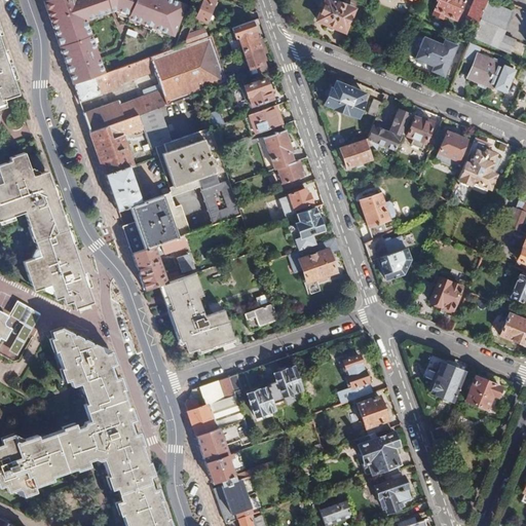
[(66,0),(46,7),(49,15),(53,25),(121,0),(66,0)]
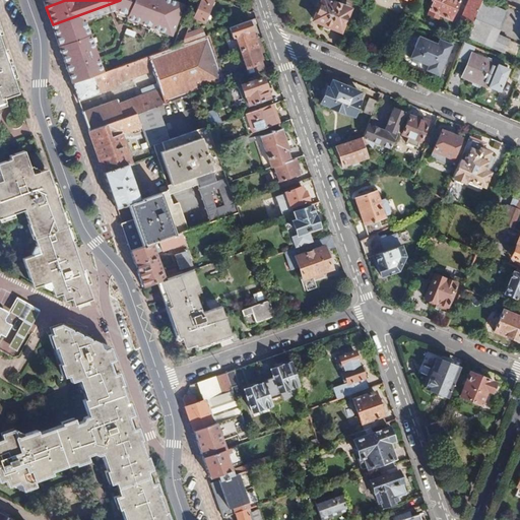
[(163,0),(120,0),(53,24),(61,49),(63,55),(69,72),(98,62),(86,28),(76,31),(74,24),(84,21),(93,18),(101,15),(113,11),(126,17),(125,19),(127,19),(136,23),(141,25),(148,28),(158,33),(168,37),(171,38),(182,7),(163,0)]
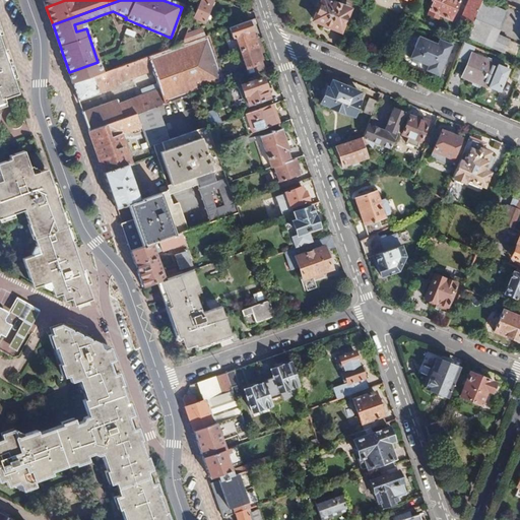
[(204,22),(212,0),(199,0),(192,18),(204,22)]
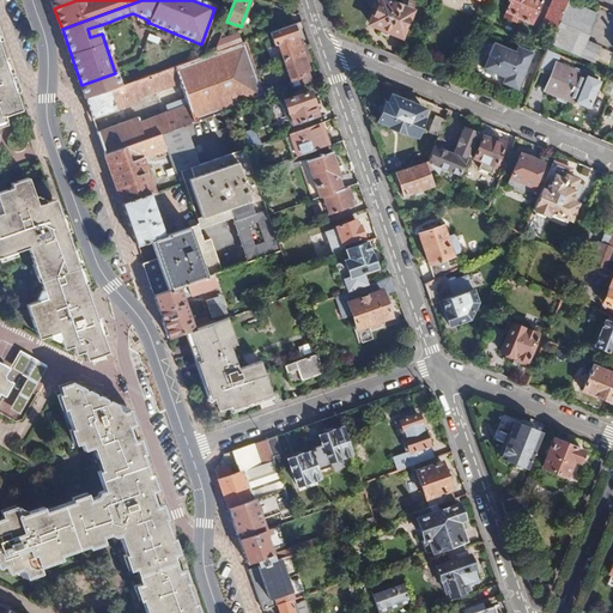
[(412,12),(382,0),(380,0),(370,24),(401,37),(412,12)]
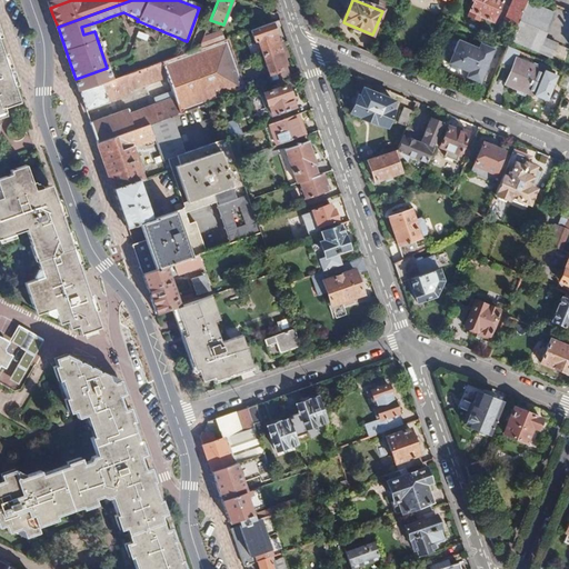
[(472,0),(472,1),(475,1),(470,11),(471,12),(469,17),(480,22),(482,18),(493,22),(497,13),(500,15),(503,8),(500,7),(502,0),(472,0)]
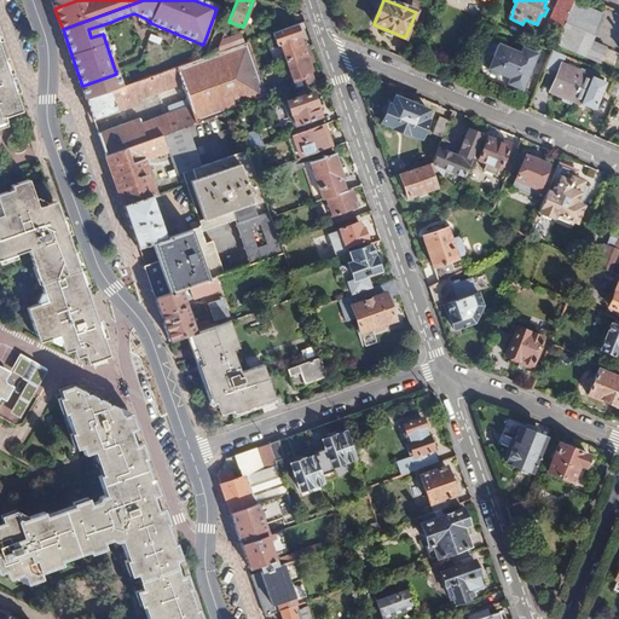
[(562,32),(573,3),(566,0),(560,0),(549,25),(562,32)]
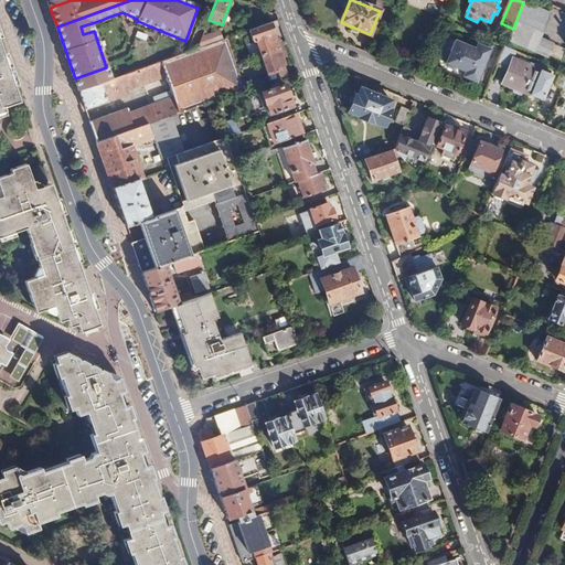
[(513,29),(508,41),(548,57),(555,44),(542,39),(551,14),(523,2),(513,29)]
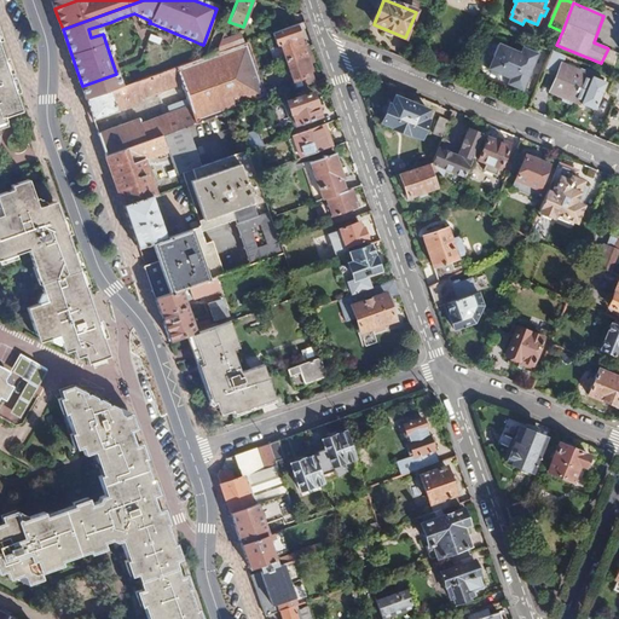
[(91,38),(103,34),(104,33),(100,25),(88,29),(91,38)]
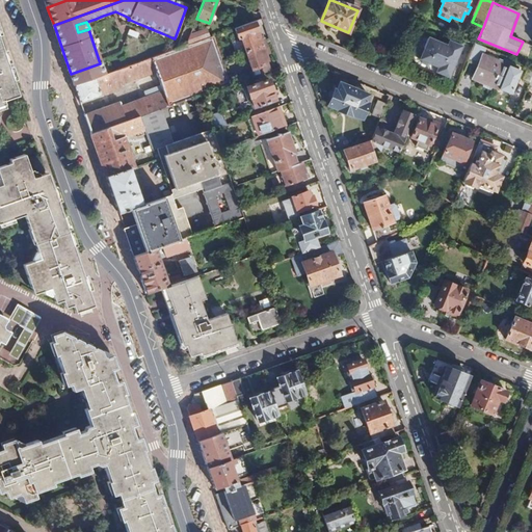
[(263,47),(255,22),(234,29),(238,40),(241,38),(245,53),(263,47)]
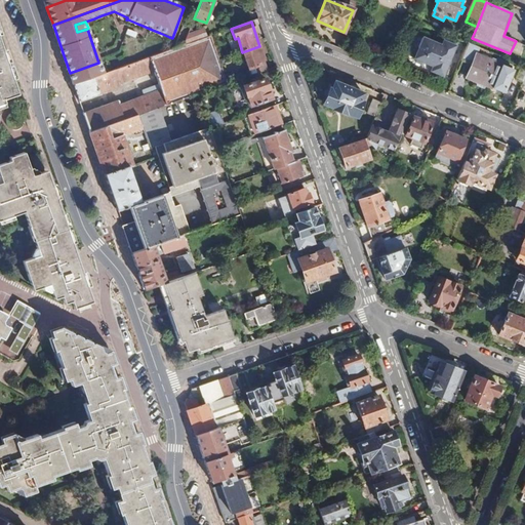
[(188,34),(183,46),(206,38),(203,30),(188,34)]
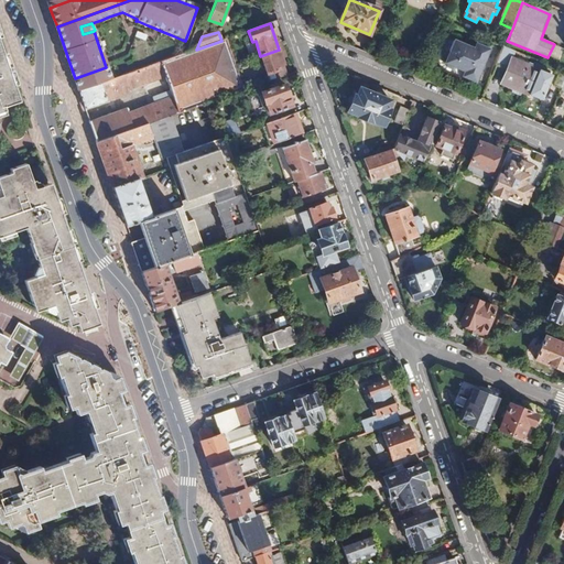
[(110,79),(79,90),(86,108),(131,93),(130,90),(166,78),(173,97),(128,112),(126,108),(90,121),(98,142),(149,123),(175,115),(245,90),(226,39),(221,41),(196,50),(110,79)]
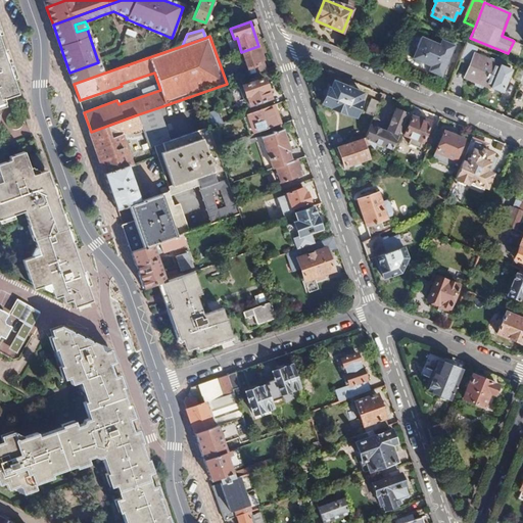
[(12,68),(1,38),(0,38),(0,108),(9,105),(9,102),(22,96),(12,68)]
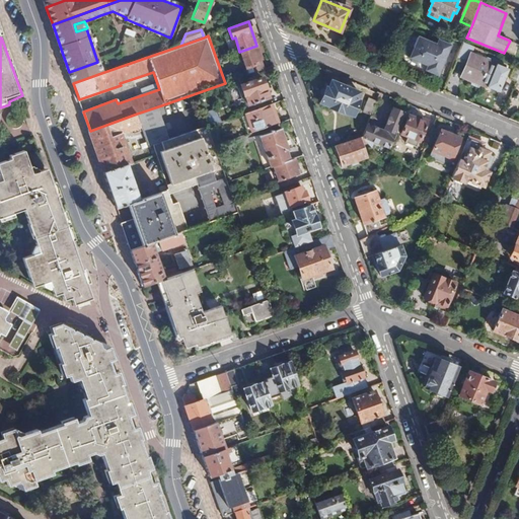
[(439,77),(451,47),(450,47),(438,42),(436,46),(418,39),(414,50),(410,51),(408,56),(411,62),(417,66),(420,64),(427,67),(426,72),(439,77)]
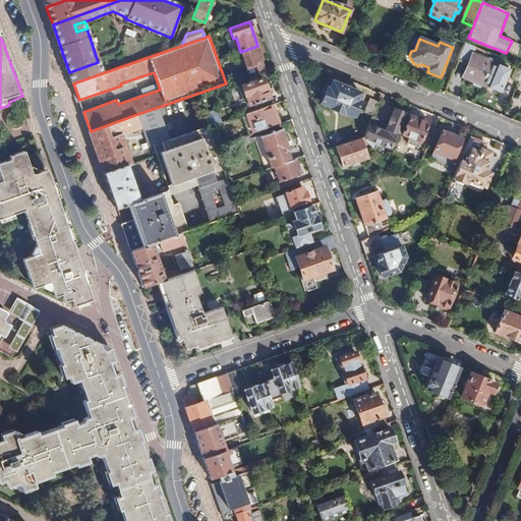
[(262,44),(257,46),(240,52),(246,69),(248,75),(263,71),(261,65),(258,65),(257,62),(263,60),(259,53),(264,51),(262,44)]
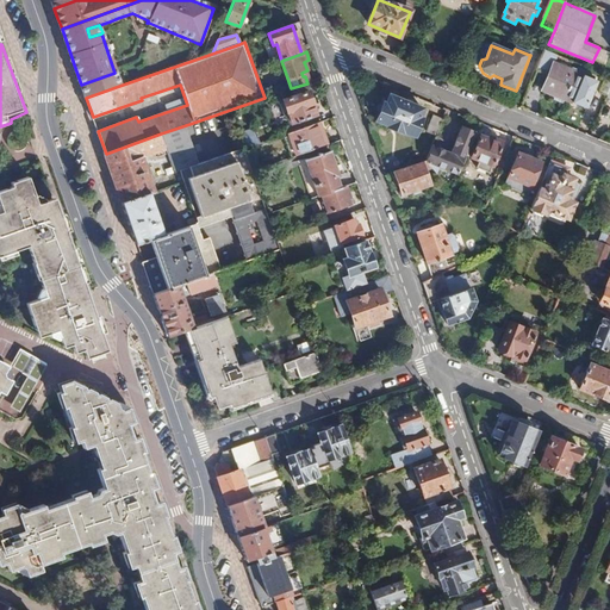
[(546,51),(537,70),(548,75),(542,91),(555,97),(564,100),(576,73),(554,64),(558,56),(546,51)]
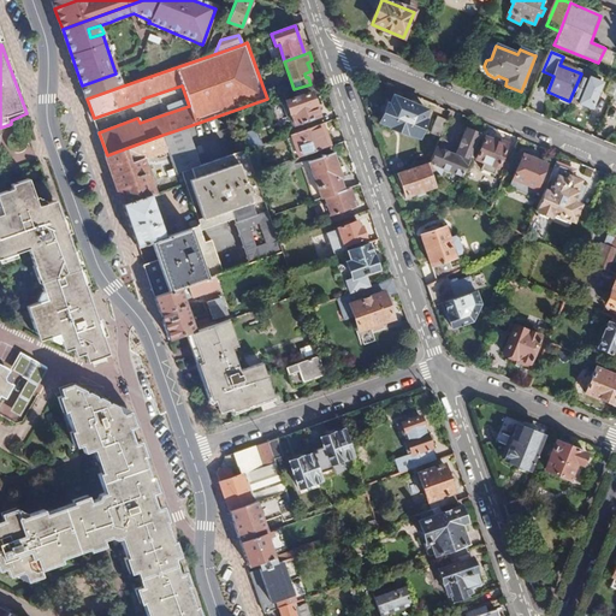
[(116,73),(82,86),(84,92),(87,99),(120,87),(116,73)]
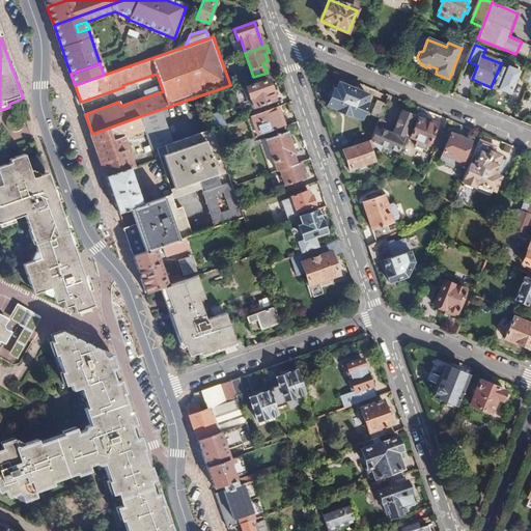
[(520,72),(501,63),(491,87),(498,90),(510,95),(520,72)]
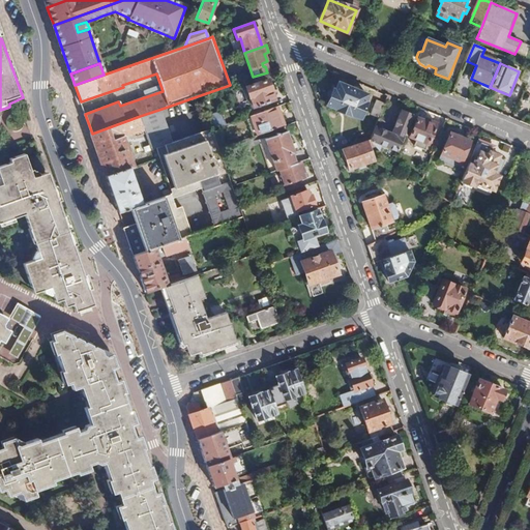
[(527,84),(529,77),(529,67),(526,66),(520,81),(527,84)]
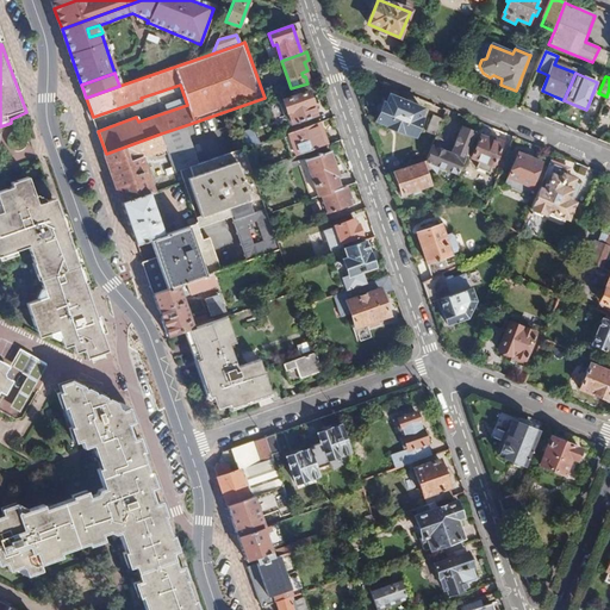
[(302,94),(282,101),(290,124),(310,118),(302,94)]
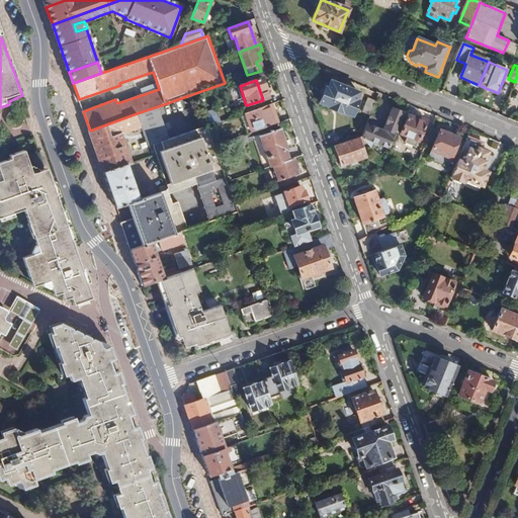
[(359,94),(331,82),(328,90),(326,89),(319,104),(329,108),(329,110),(342,114),(342,113),(352,117),(358,102),(356,101),(359,94)]
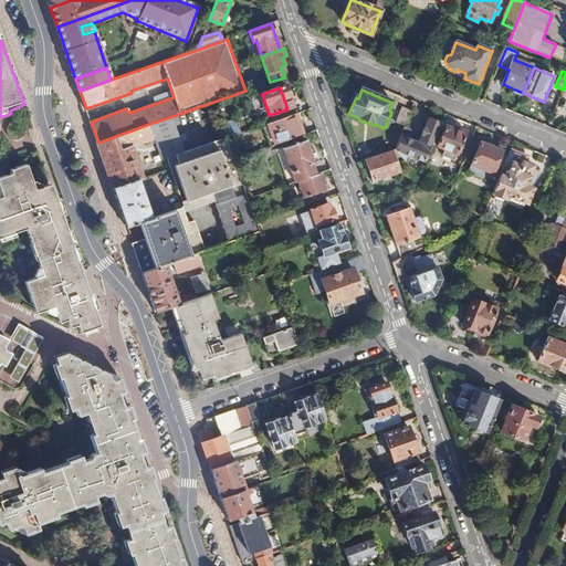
[(405,127),(410,113),(401,108),(395,124),(405,127)]
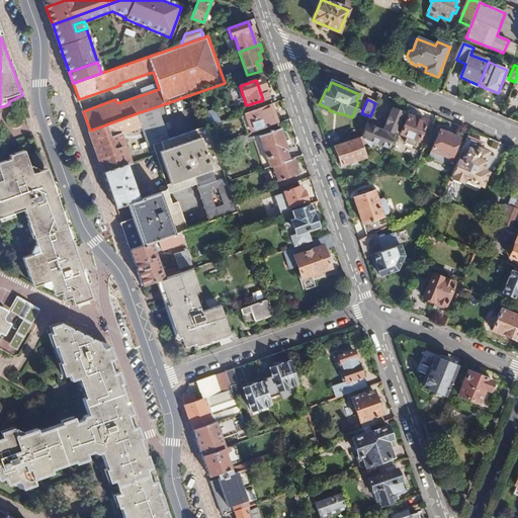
[(278,123),(271,104),(250,111),(246,113),(252,133),(278,123)]
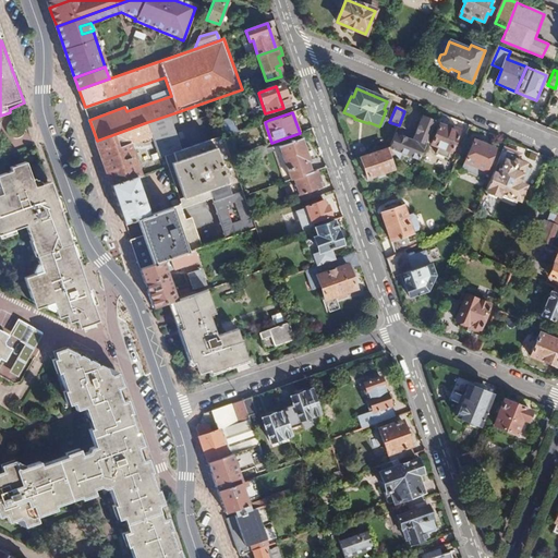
[(173,113),(147,122),(152,137),(160,159),(173,155),(186,150),(186,148),(173,113)]
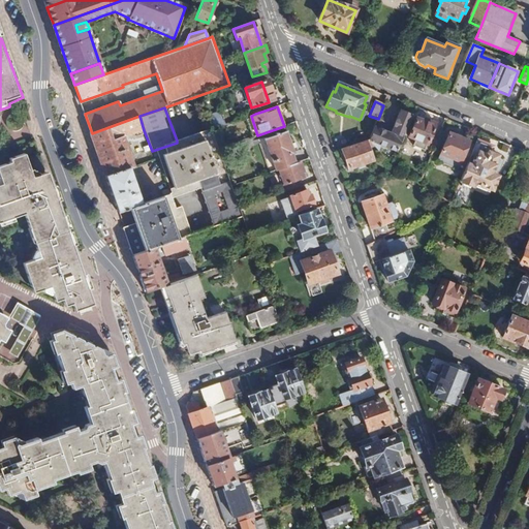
[(398,152),(412,117),(401,112),(391,134),(374,129),(369,141),(398,152)]
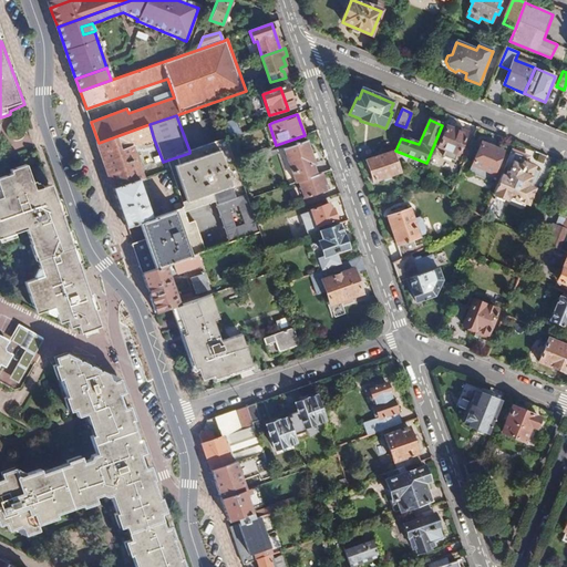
[(150,124),(99,143),(104,160),(107,169),(114,189),(144,178),(133,146),(154,140),(150,124)]
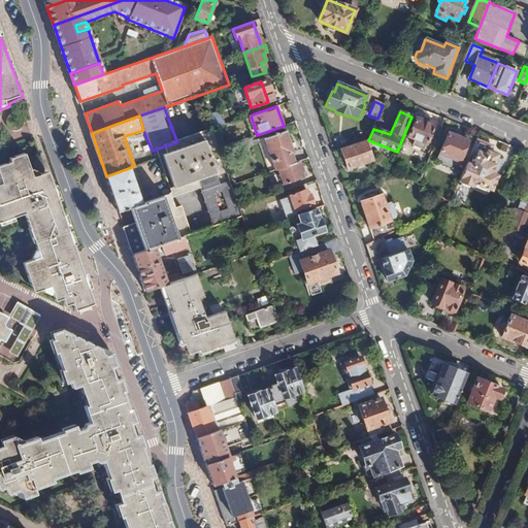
[(222,118),(208,122),(210,128),(211,129),(216,127),(224,124),(222,118)]
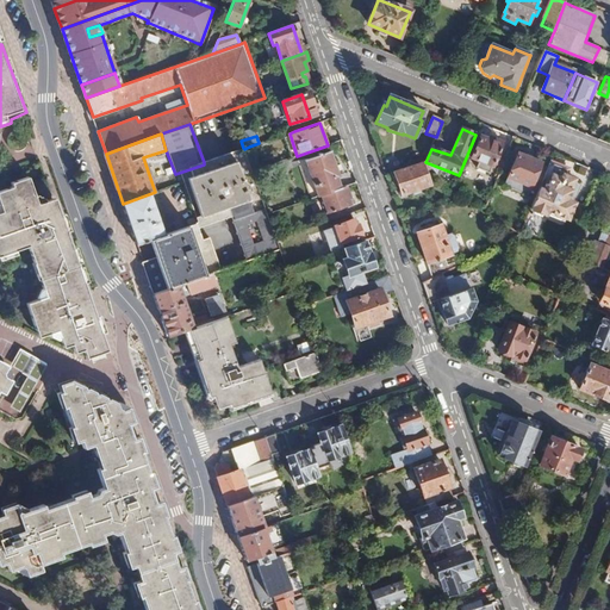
[(503,168),(511,150),(502,145),(503,143),(490,138),(489,142),(479,138),(471,159),(492,168),(493,165),(503,168)]
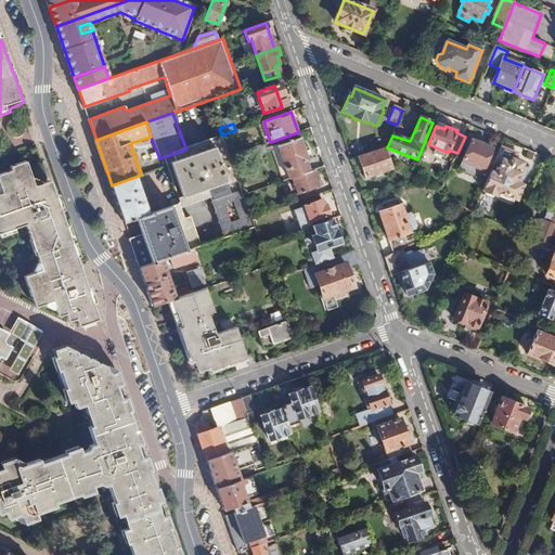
[(221,134),(185,147),(185,150),(172,154),(176,162),(171,164),(183,199),(180,201),(181,205),(151,215),(139,220),(143,234),(130,239),(134,252),(141,268),(194,249),(198,247),(188,215),(181,217),(178,211),(208,201),(222,240),(249,230),(255,229),(224,142),(222,136),(221,134)]
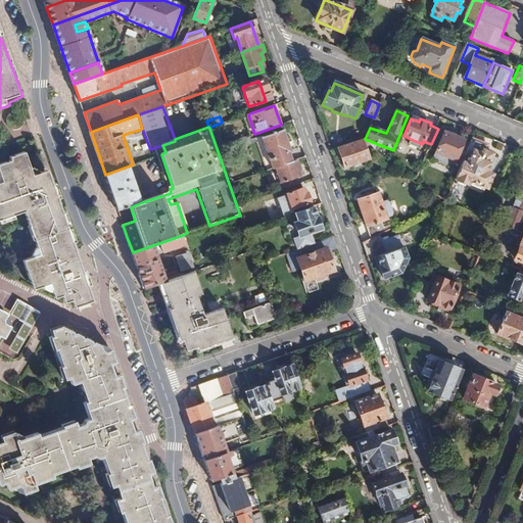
[(265,136),(275,168),(278,167),(291,162),(295,160),(291,151),(293,150),(286,129),(265,136)]
